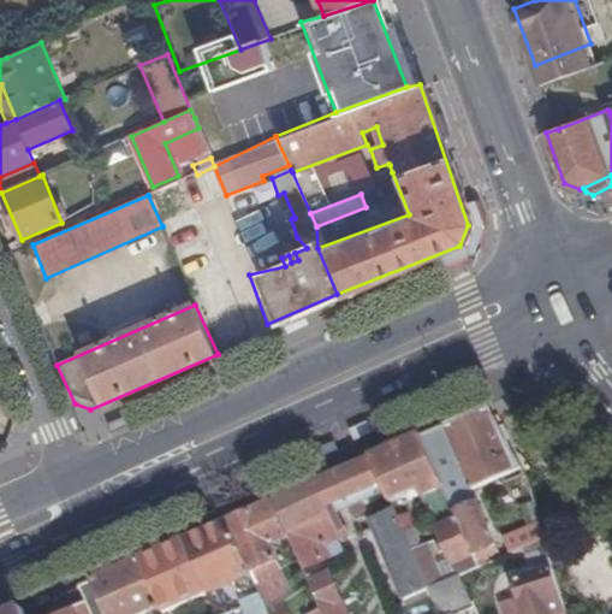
[(521,467),(488,406),(441,427),(469,489),(521,467)]
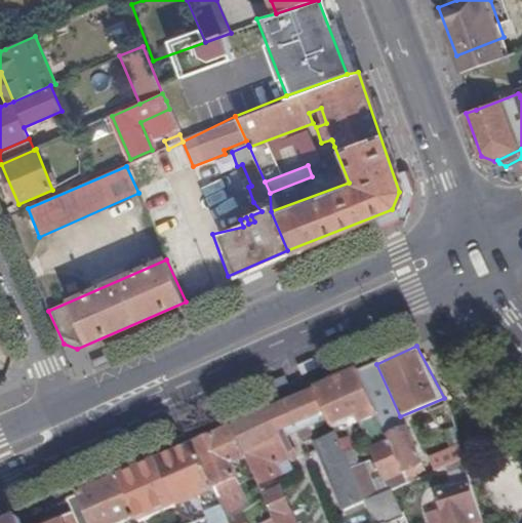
[(359,372),(408,483),(414,481),(412,476),(425,471),(400,416),(376,364),(359,372)]
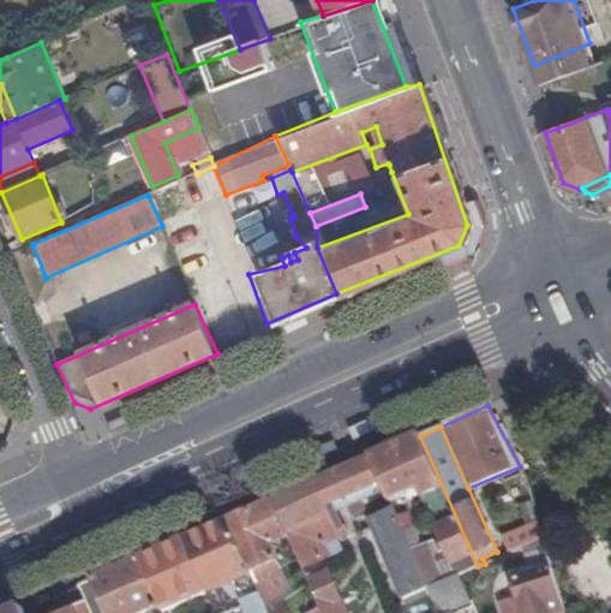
[(456,576),(457,576),(478,566),(420,436),(369,458),(379,482),(390,507),(391,510),(396,506),(394,500),(417,491),(439,542),(443,549),(449,561),(450,561),(456,576)]
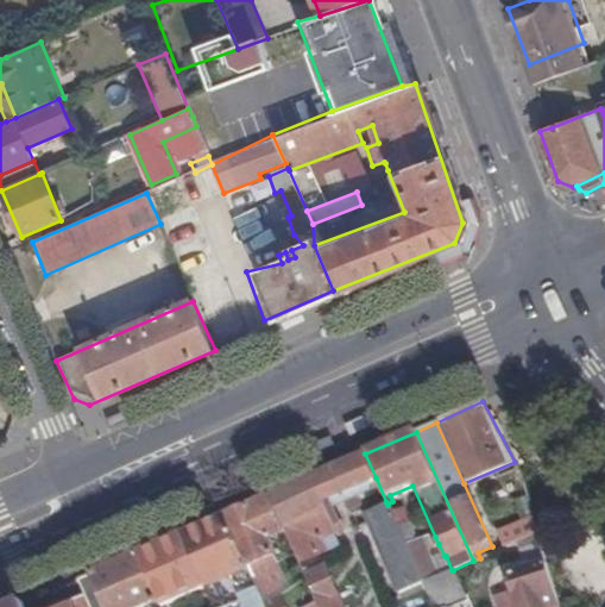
[(283,531),(297,563),(322,552),(317,540),(340,530),(327,499),(338,494),(346,509),(359,505),(352,488),(376,477),(365,454),(268,496),(283,531)]
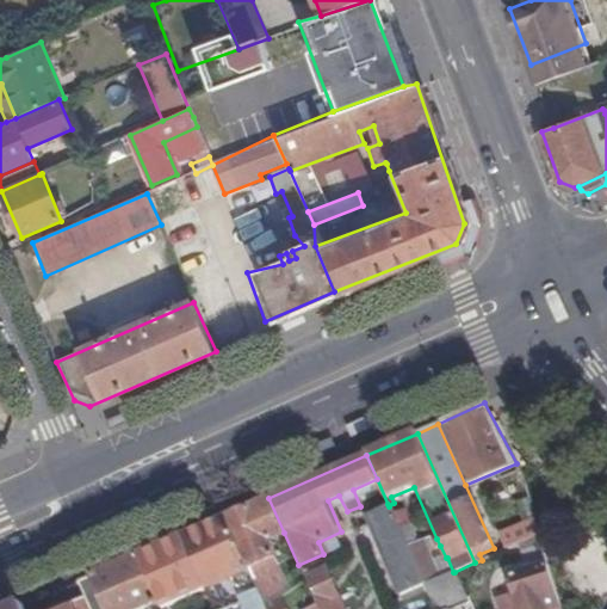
[(264,608),(317,608),(316,606),(305,608),(285,608),(280,597),(285,584),(266,540),(284,533),(268,498),(241,510),(224,517),(264,608)]
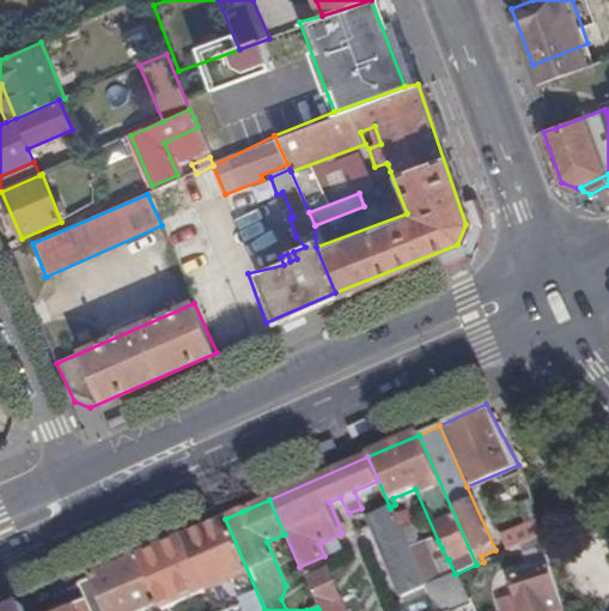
[(401,596),(424,586),(407,548),(399,527),(393,515),(390,508),(389,506),(366,515),(401,596)]
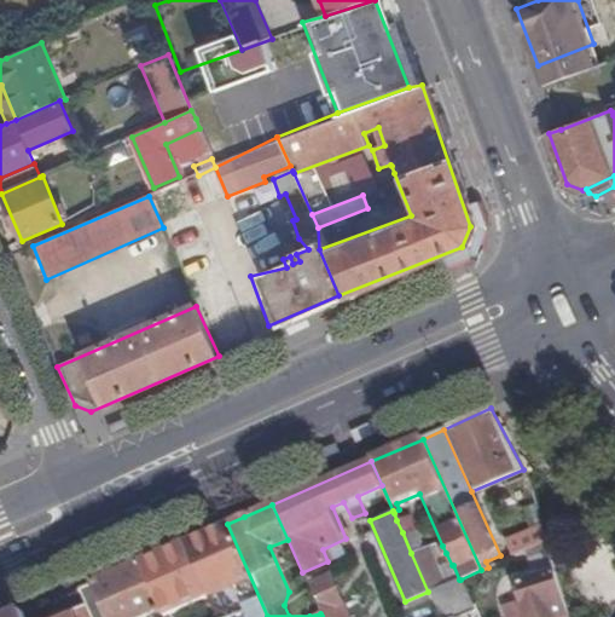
[(402,532),(411,530),(405,517),(402,518),(396,520),(402,532)]
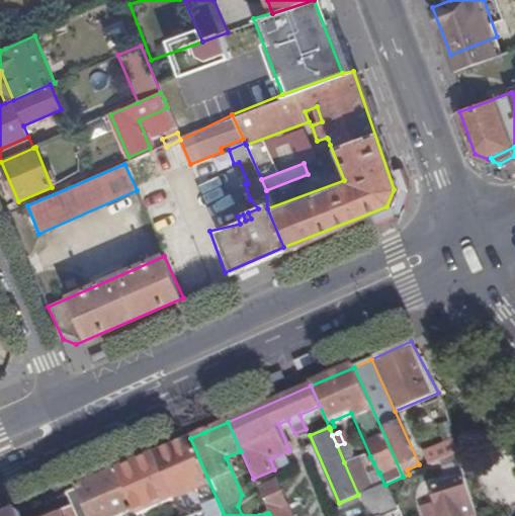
[(224,515),(190,438),(154,454),(173,500),(174,501),(195,492),(204,513),(205,515),(224,515)]
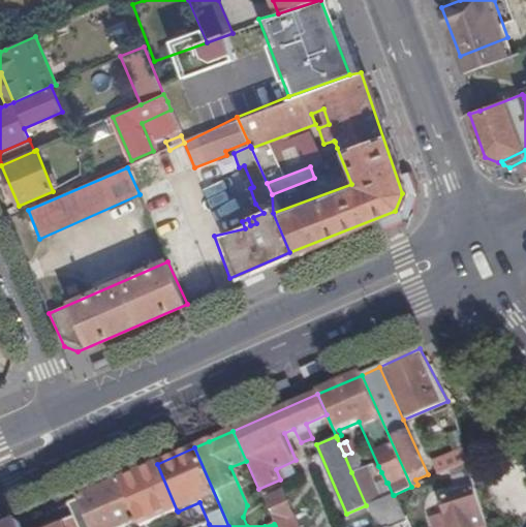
[(467,463),(466,459),(463,448),(432,462),(437,475),(453,469),(467,463)]
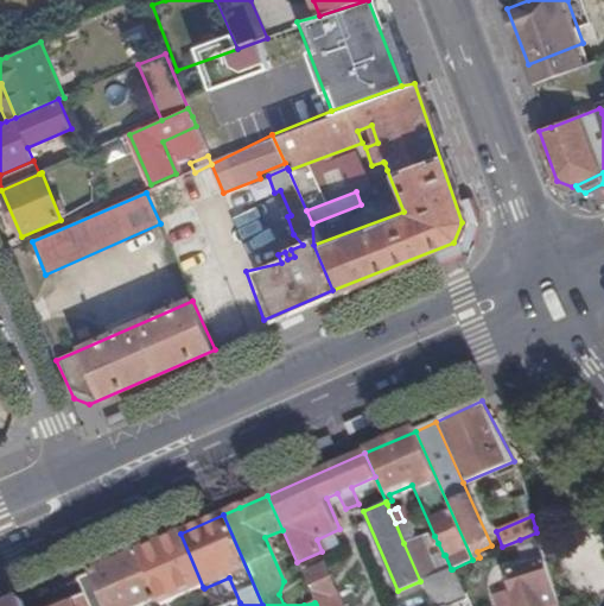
[(404,543),(412,540),(404,521),(395,523),(404,543)]
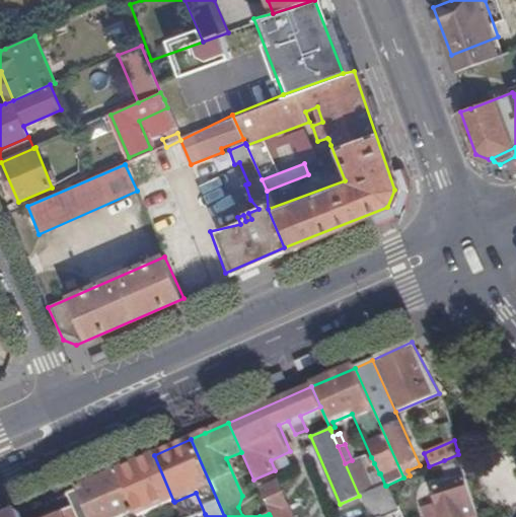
[(448,473),(462,468),(458,454),(444,460),(448,473)]
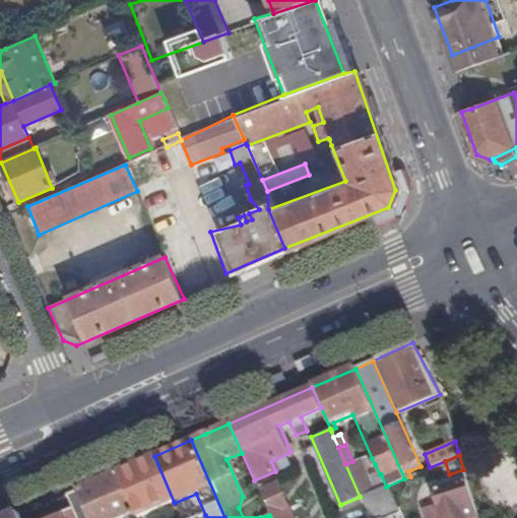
[(174,502),(154,456),(118,472),(134,511),(137,517),(149,512),(145,505),(159,499),(163,506),(174,502)]
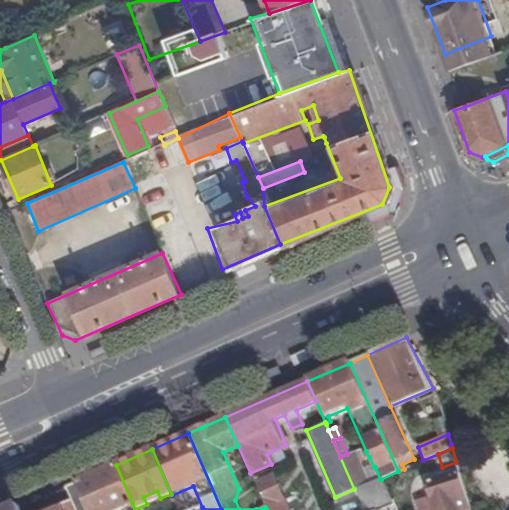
[(354,489),(367,484),(353,452),(347,454),(340,457),(354,489)]
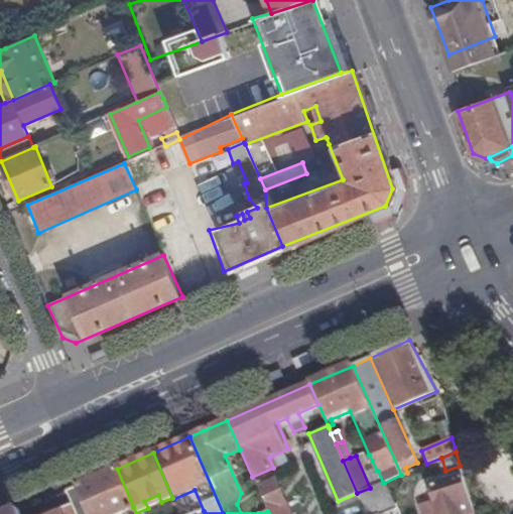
[(116,513),(133,507),(117,469),(66,492),(72,506),(75,513),(116,513)]
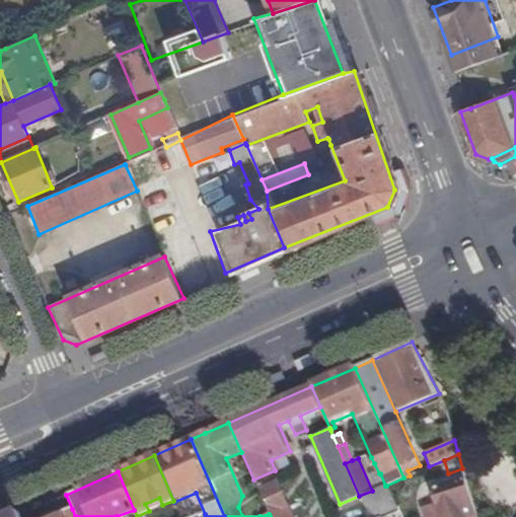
[(466,516),(476,514),(466,479),(434,490),(438,505),(424,509),(426,516),(466,516)]
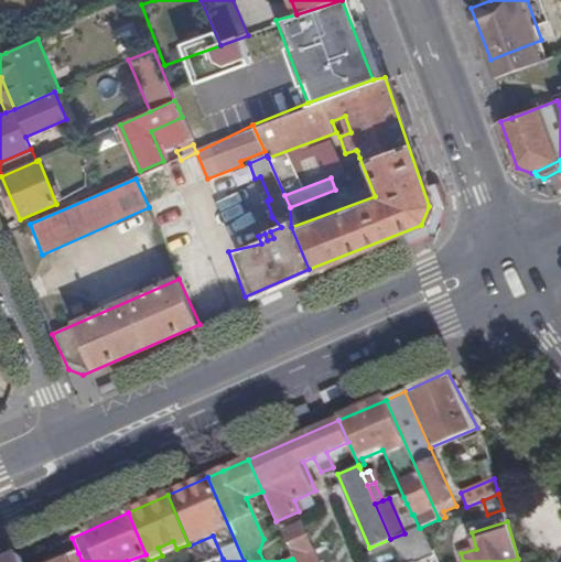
[(314,561),(299,525),(280,532),(292,559),(293,561),(314,561)]
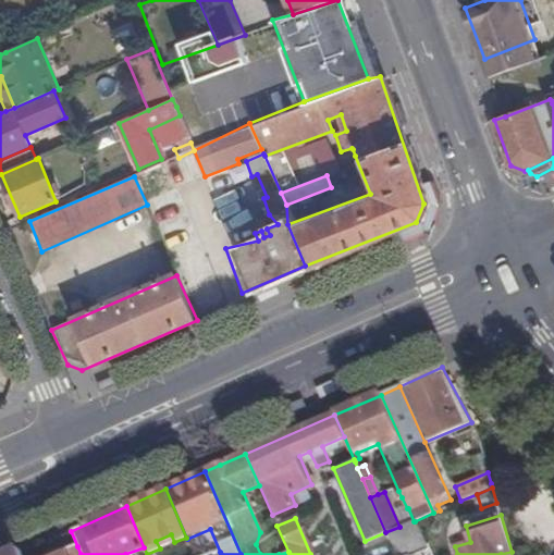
[(416,554),(429,550),(415,521),(414,521),(399,527),(385,532),(395,554),(416,554)]
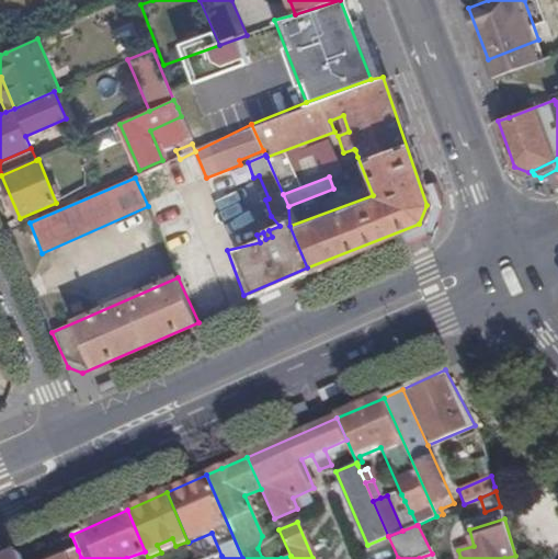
[(212,533),(189,543),(195,558),(214,558),(221,556),(212,533)]
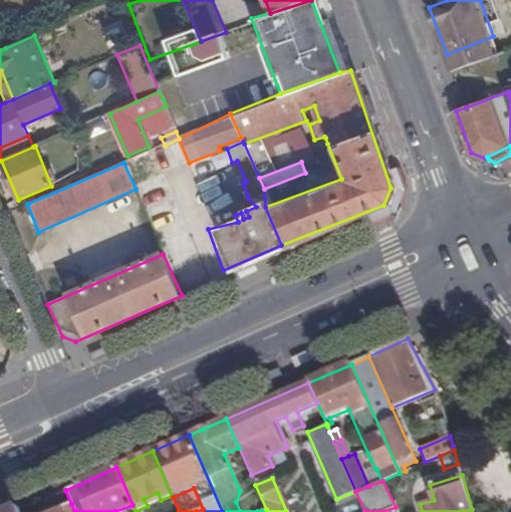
[(144,499),(148,506),(161,500),(158,493),(144,499)]
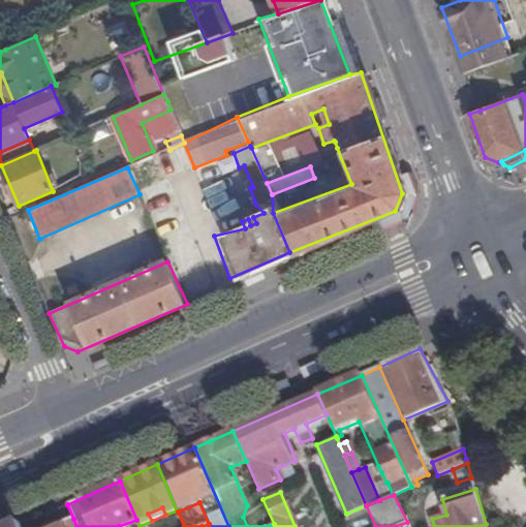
[(18,526),(13,518),(0,523),(0,526),(18,526)]
